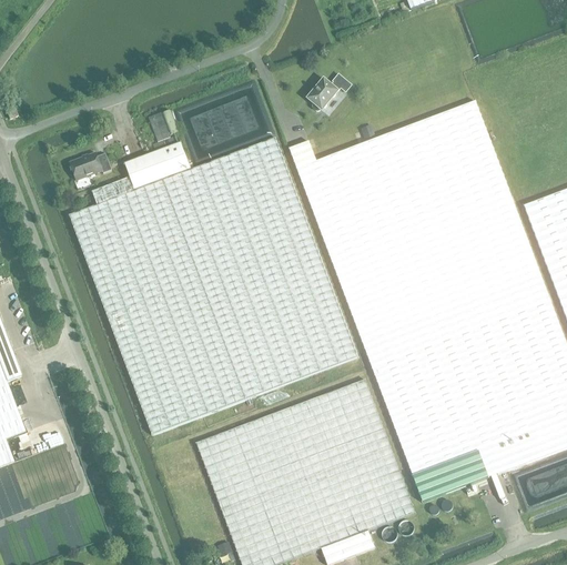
[(345,90),(351,83),(337,72),(332,79),(333,80),(330,83),(323,78),(307,97),(313,102),(312,107),(315,109),(320,107),(321,109),(340,86),(345,90)]
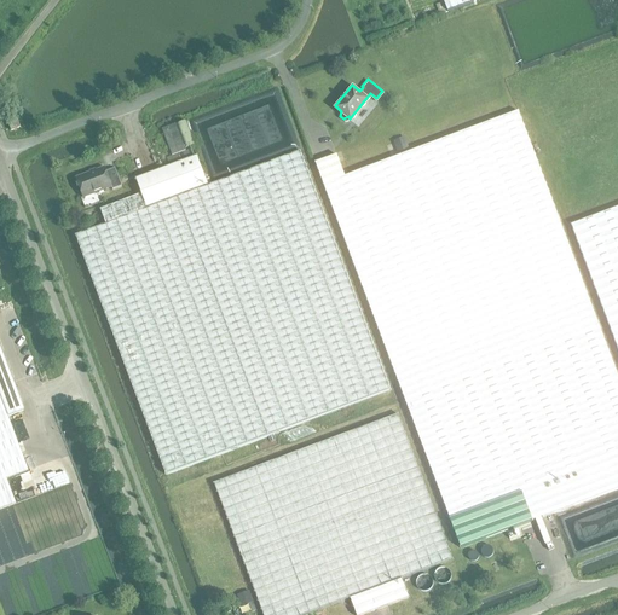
[(555,210),(518,109),(345,174),(339,158),(336,152),(315,161),(317,167),(362,284),(394,371),(438,487),(449,516),(460,545),(617,485),(617,375),(589,297),(555,210)]
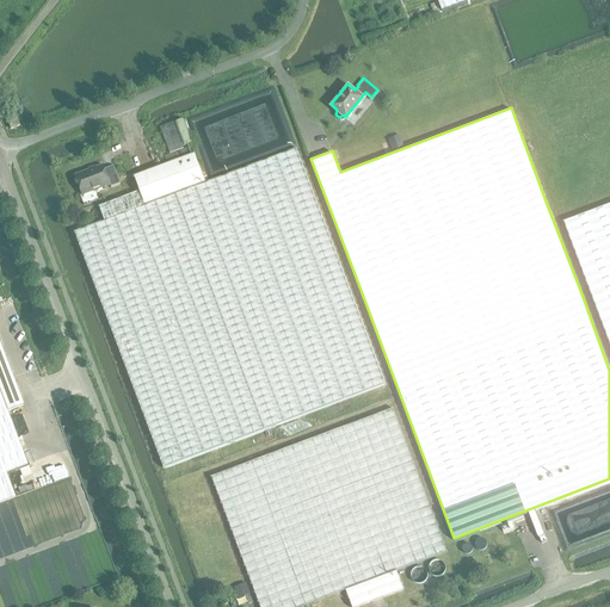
[(10,127),(12,125),(18,123),(16,117),(7,119),(10,127)]
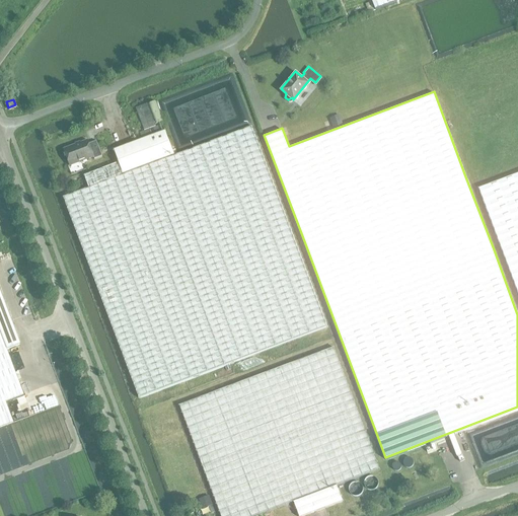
[(155,124),(154,122),(146,101),(135,105),(143,128),(155,124)]
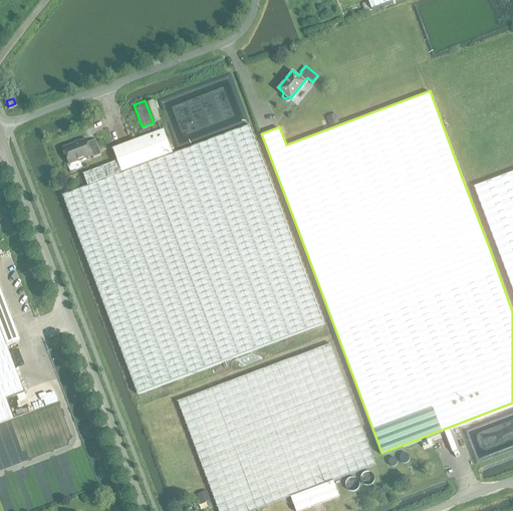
[(87,184),(62,194),(137,393),(323,321),(249,122),(172,152),(172,151),(163,128),(161,120),(138,130),(141,137),(112,147),(116,159),(83,172),(87,184)]
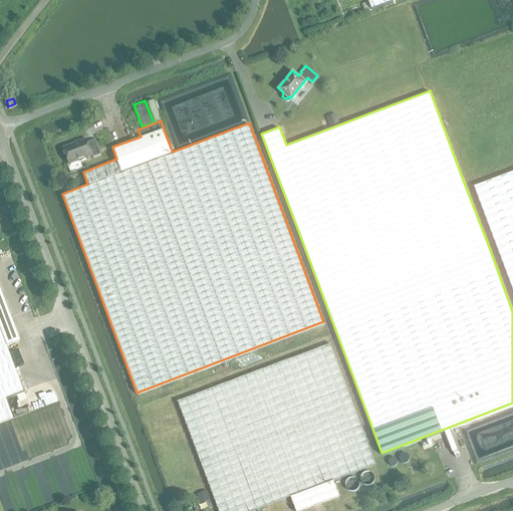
[(87,140),(86,137),(62,146),(68,163),(92,154),(92,155),(100,152),(94,138),(87,140)]
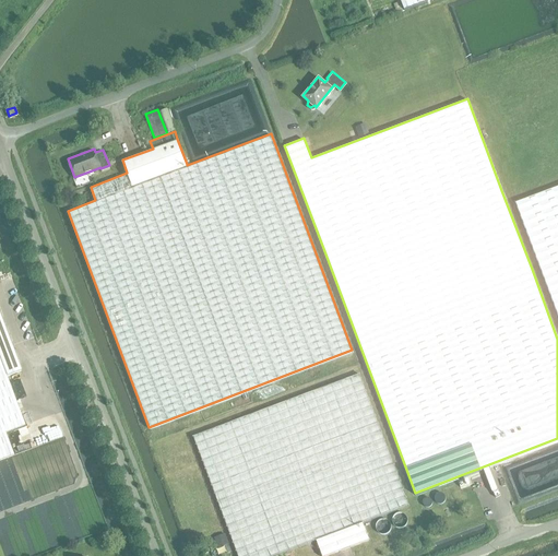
[(557,315),(557,184),(515,200),(557,315)]
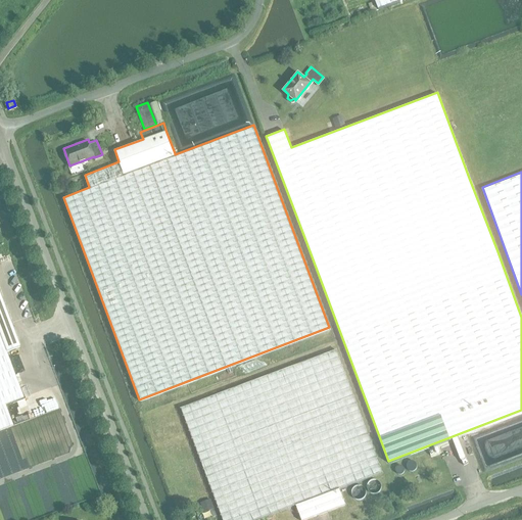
[(0,427),(11,423),(3,403),(21,395),(5,349),(18,344),(0,295),(0,427)]
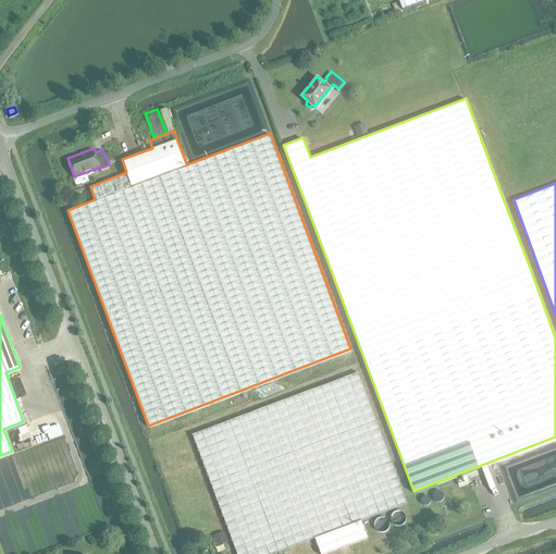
[(367,536),(360,518),(406,502),(358,371),(192,433),(236,553),(267,553),(314,536),(321,553),(367,536)]
